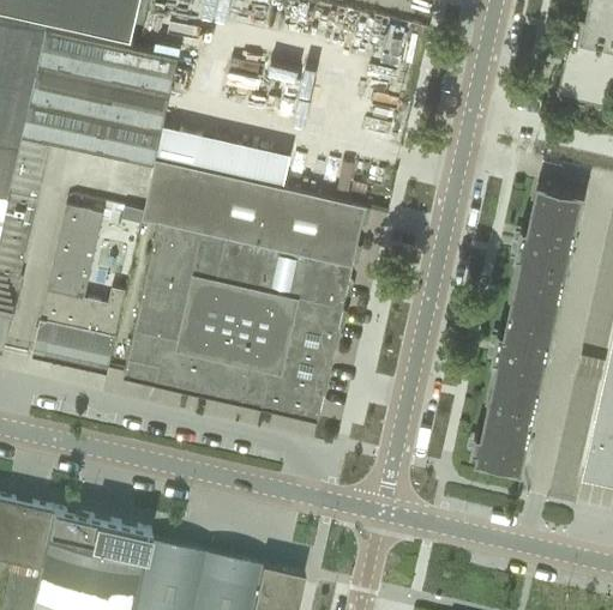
[(140,0),(0,0),(0,7),(132,37),(140,0)]
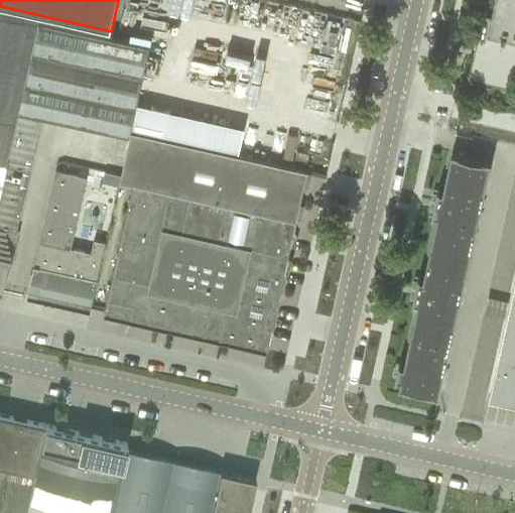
[(483,16),(470,78),(494,83),(493,88),(511,92),(514,74),(514,0),(495,0),(491,21),(483,19),(484,17),(483,16)]
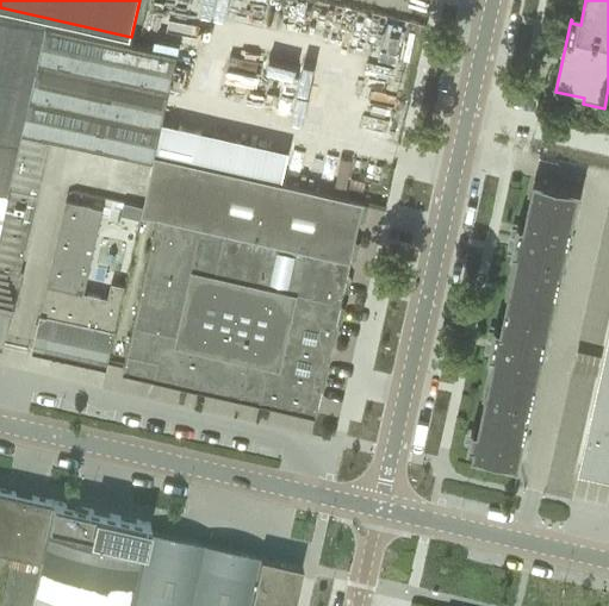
[(0,193),(10,195),(23,135),(48,27),(0,17),(0,193)]
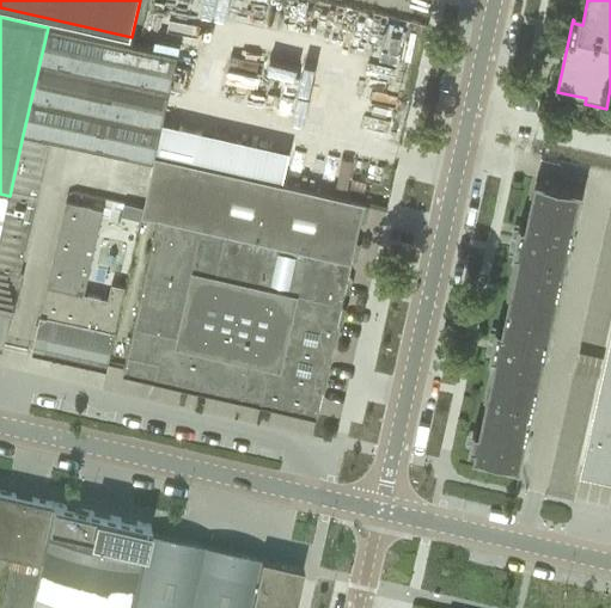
[(49,142),(153,166),(156,158),(179,57),(139,48),(48,28),(23,135),(49,142)]
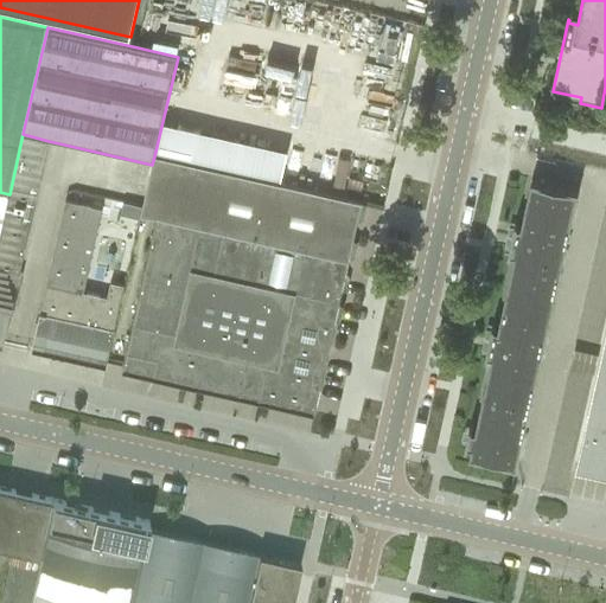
[(178,129),(171,160),(193,165),(201,134),(178,129)]
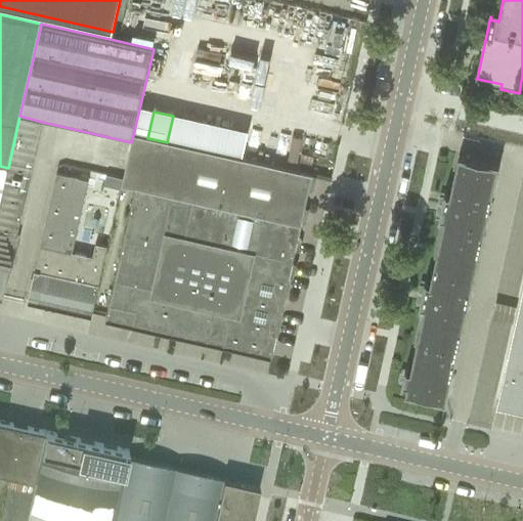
[(32,169),(38,141),(42,122),(19,116),(8,168),(0,203),(0,298),(3,299),(10,267),(12,267),(10,266),(11,261),(9,261),(10,256),(7,255),(8,251),(6,250),(7,246),(12,247),(13,243),(15,243),(32,169)]
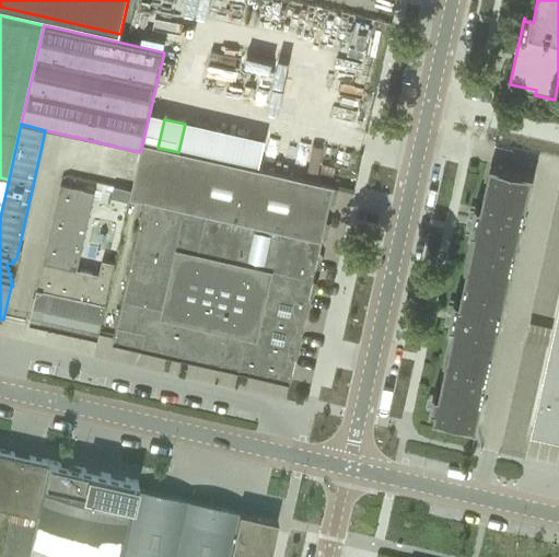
[(118,323),(113,344),(291,384),(297,357),(334,188),(313,184),(297,180),(178,152),(158,148),(142,144),(140,152),(141,152),(131,194),(130,198),(146,202),(118,323)]
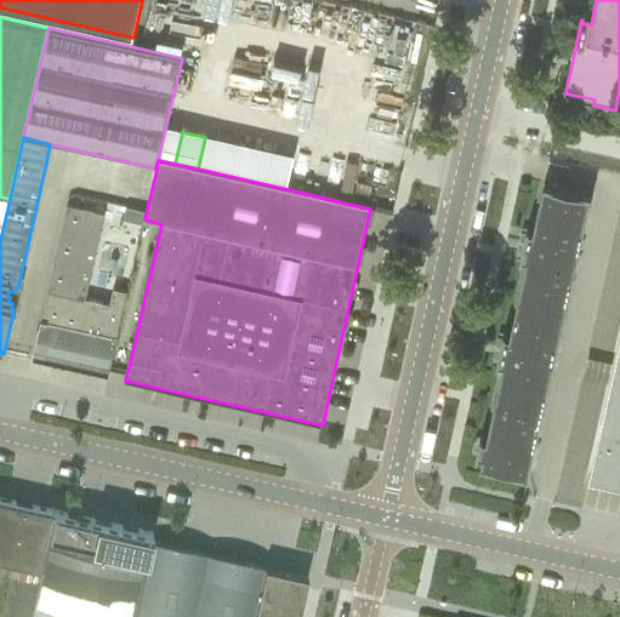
[(592,196),(545,186),(534,233),(530,233),(530,229),(528,229),(521,262),(523,263),(523,260),(528,261),(511,338),(506,337),(507,333),(505,333),(498,367),(500,367),(500,364),(505,365),(488,443),(483,441),(484,438),(482,438),(477,458),(479,460),(479,456),(484,457),(482,468),(529,478),(592,196)]
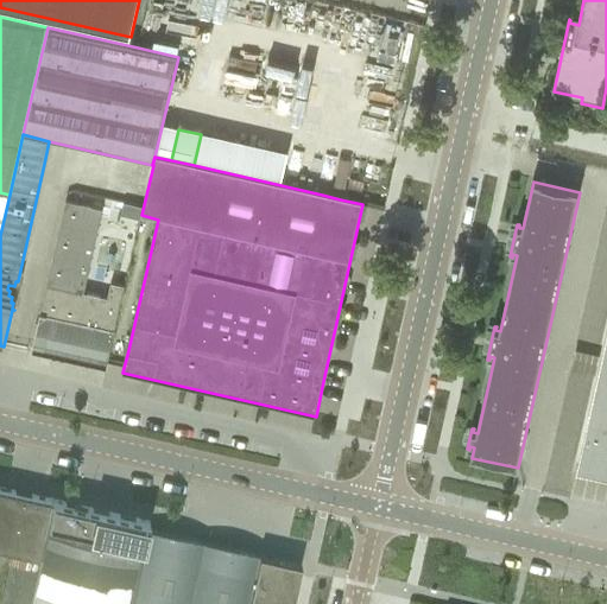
[(64,202),(37,329),(32,353),(84,364),(83,366),(102,370),(102,368),(106,369),(125,287),(111,284),(107,300),(83,294),(103,211),(64,202)]
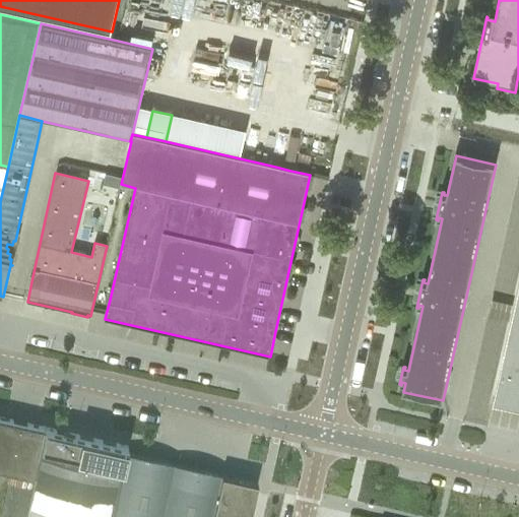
[(106,176),(104,186),(120,190),(121,184),(122,180),(106,176)]
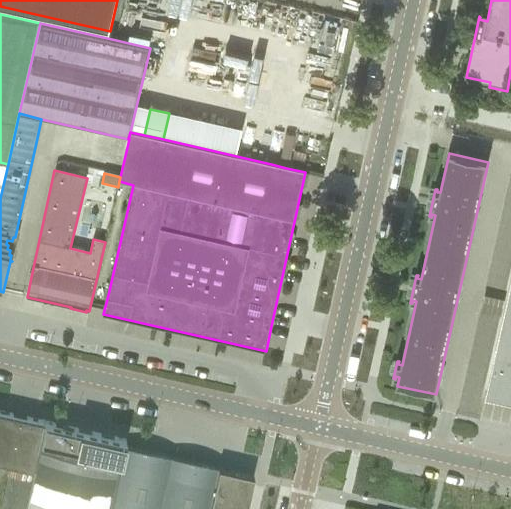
[(510,284),(495,354),(496,354),(487,394),(492,395),(493,391),(510,395),(510,284)]
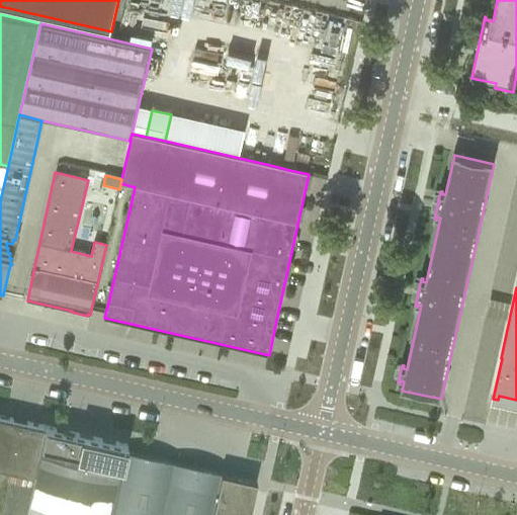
[(0,469),(34,478),(45,429),(0,419),(0,469)]
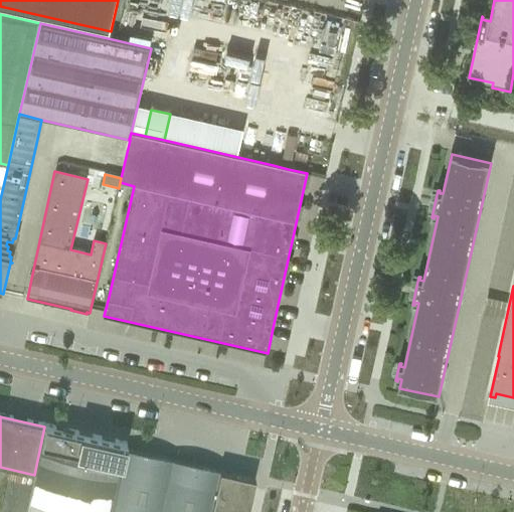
[(34,475),(117,493),(126,452),(127,446),(44,427),(34,475)]
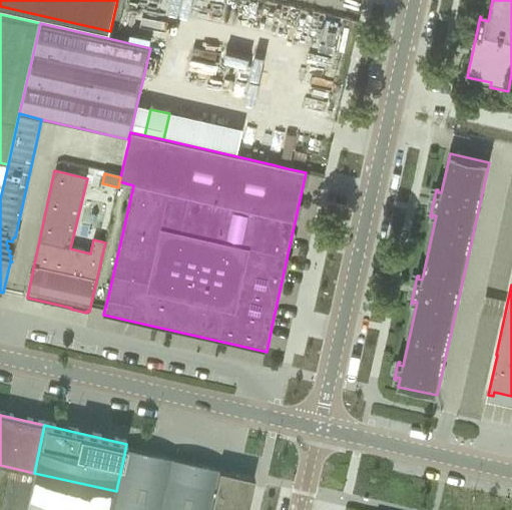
[(116,491),(111,509),(246,509),(253,479),(125,450),(116,491)]
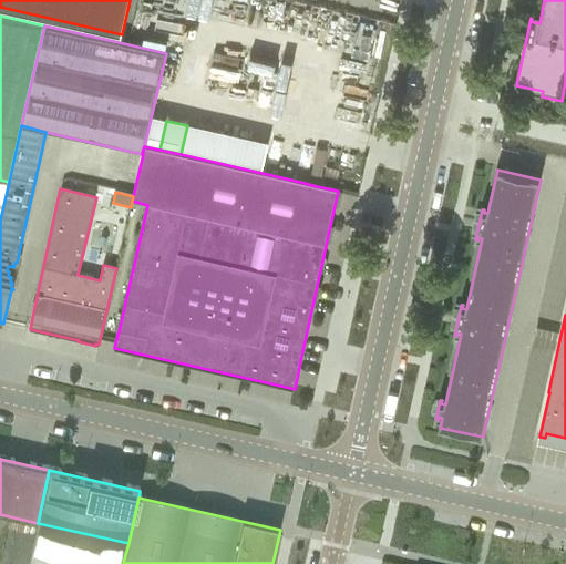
[(123,563),(129,543),(38,523),(35,532),(29,563),(123,563)]
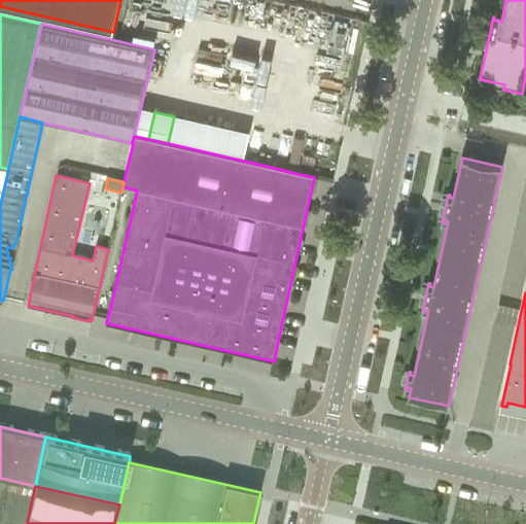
[(9,489),(2,520),(13,523),(27,523),(33,494),(9,489)]
